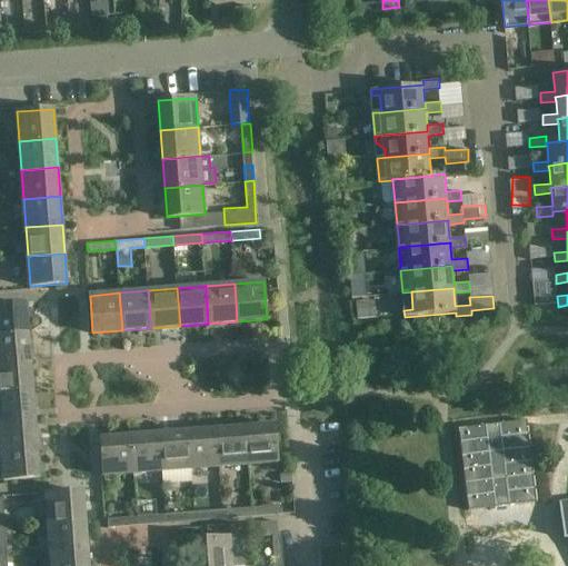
[(376,315),(375,298),(352,299),(354,317),(376,315)]
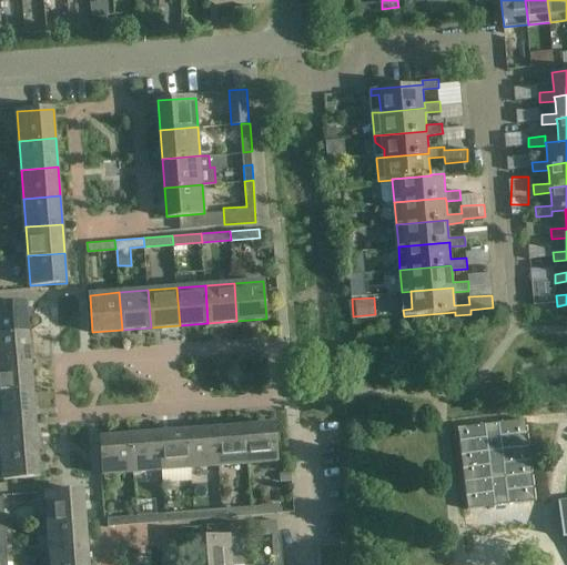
[(0,304),(0,333),(28,332),(26,302),(0,304)]
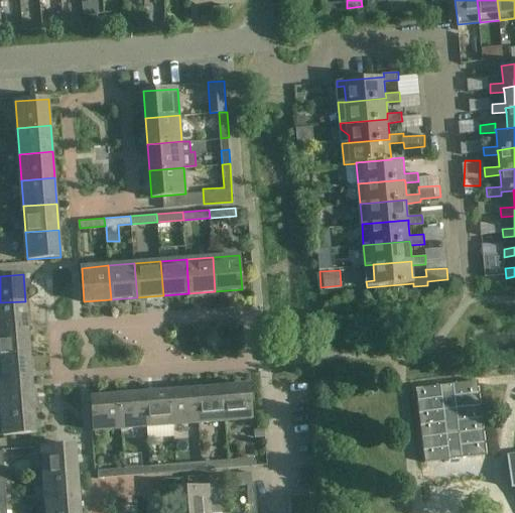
[(0,302),(0,329),(27,327),(25,301),(0,302)]
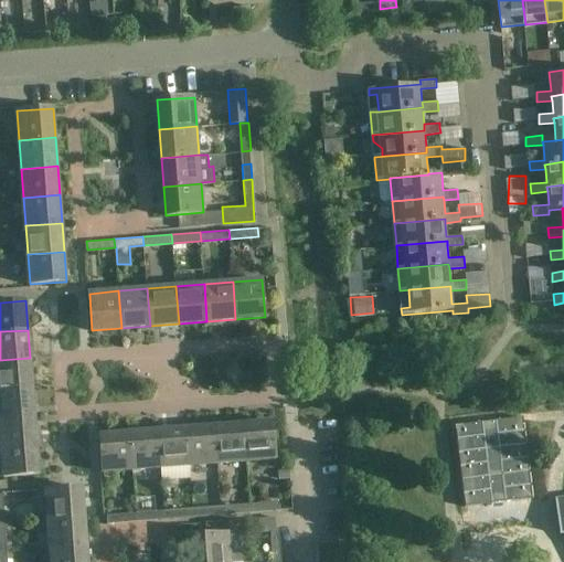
[(0,389),(33,386),(30,358),(0,360),(0,389)]
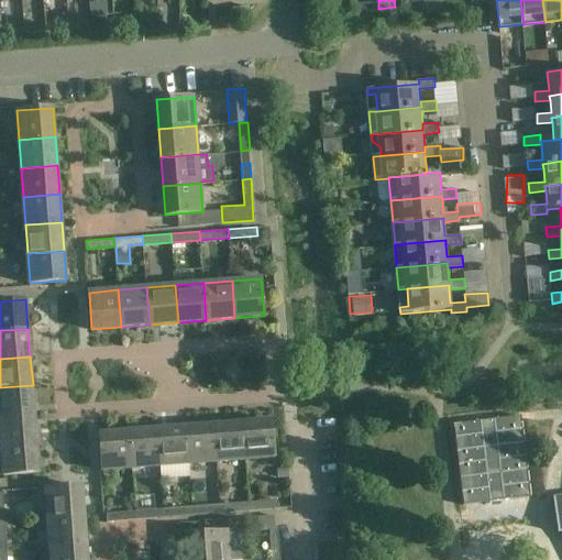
[(0,416),(35,414),(33,385),(0,387),(0,416)]
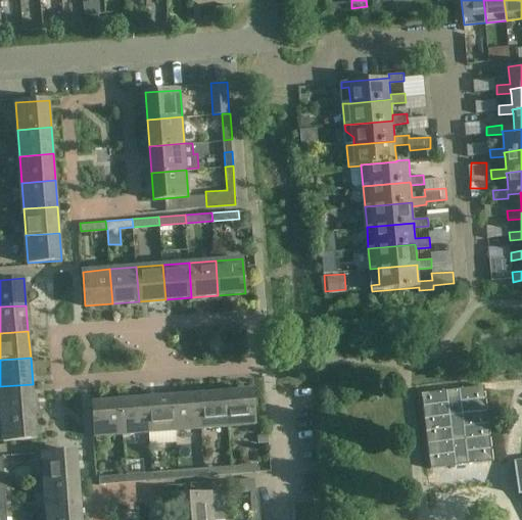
[(35,410),(33,384),(0,386),(0,394),(1,413),(35,410)]
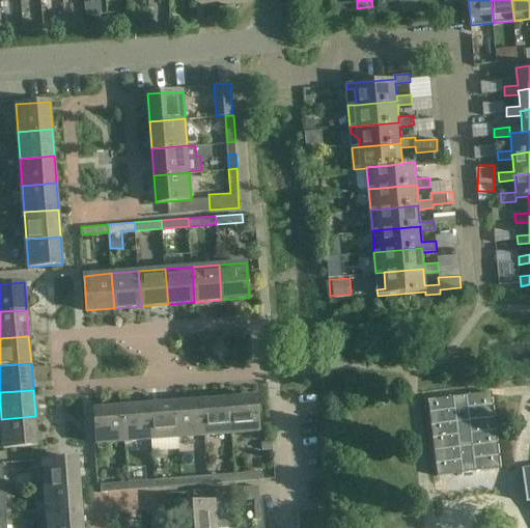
[(493,391),(428,398),(438,475),(501,467),(493,391)]
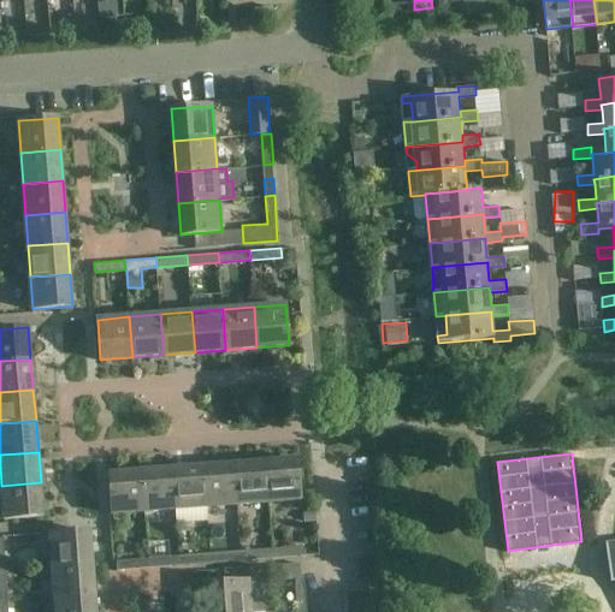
[(266,462),(268,500),(301,498),(297,459),(266,462)]
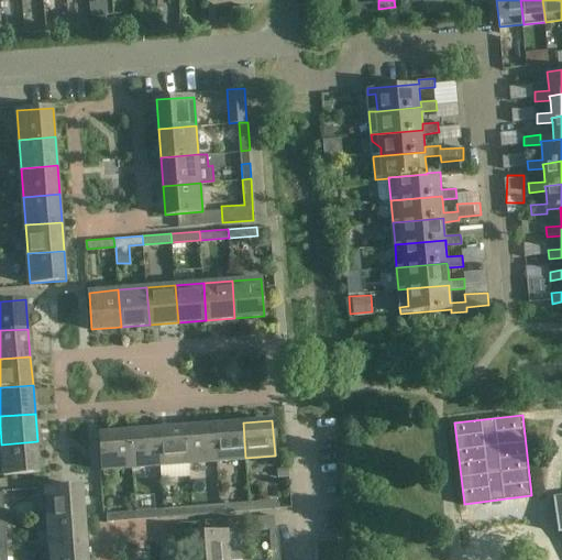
[(245,458),(243,423),(215,425),(217,460),(245,458)]
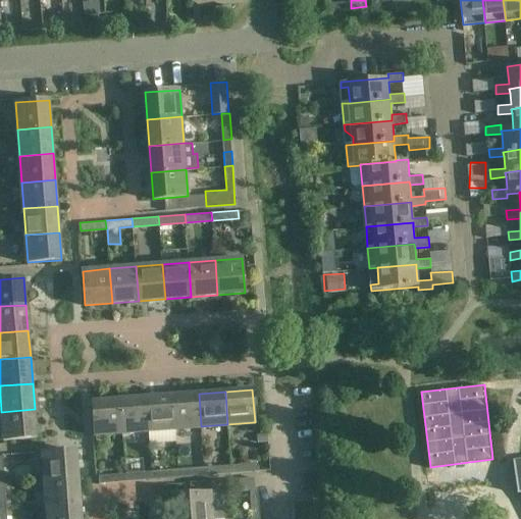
[(201,426),(199,394),(172,396),(174,427),(201,426)]
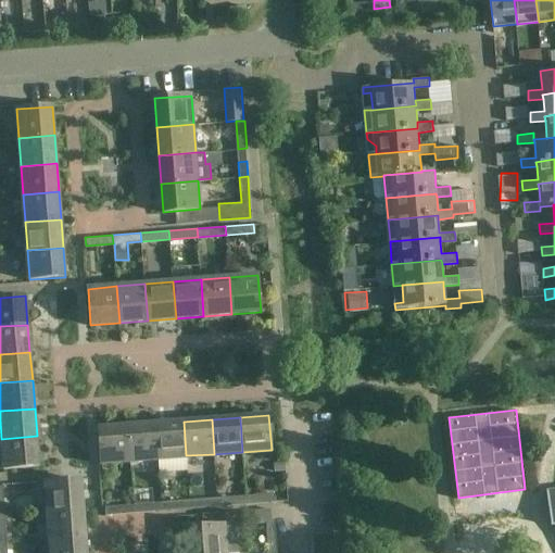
[(186,455),(184,422),(155,424),(159,457),(186,455)]
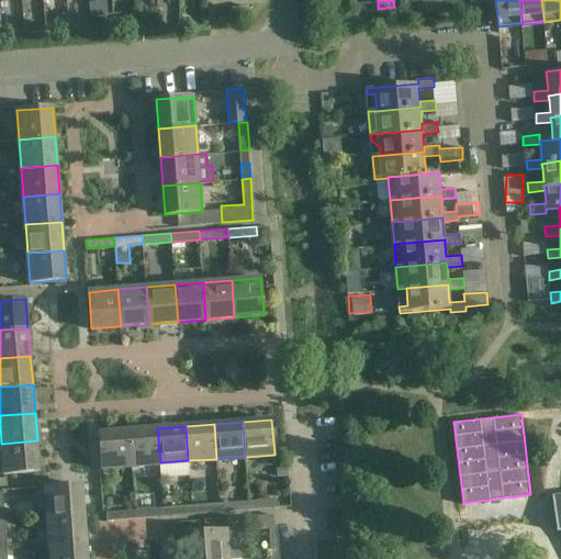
[(160,462),(157,428),(128,431),(132,465),(160,462)]
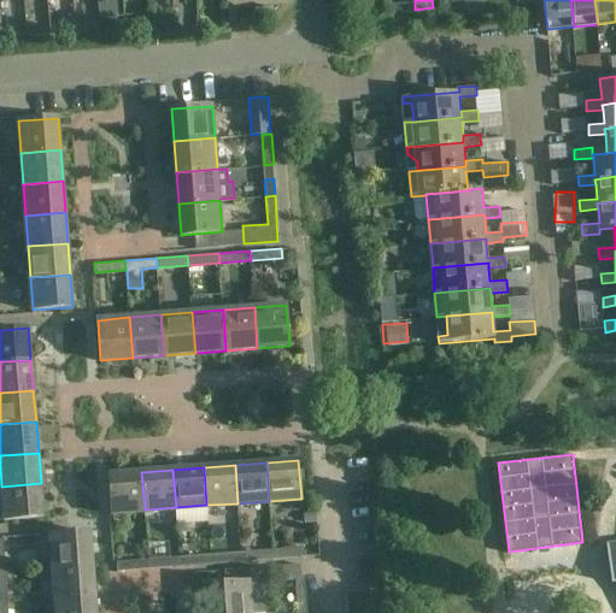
[(112,512),(145,510),(141,472),(110,475),(112,512)]
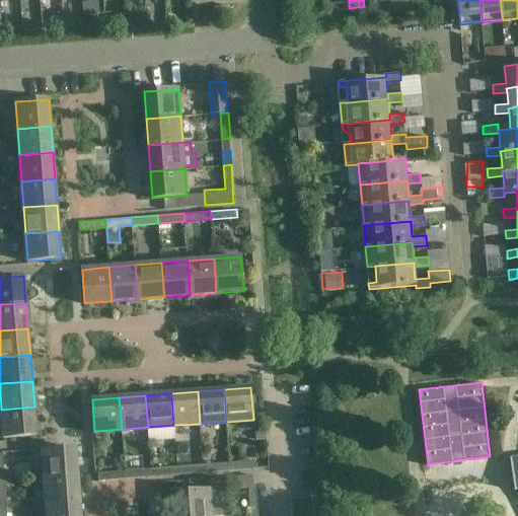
[(37,434),(34,407),(1,410),(4,437),(37,434)]
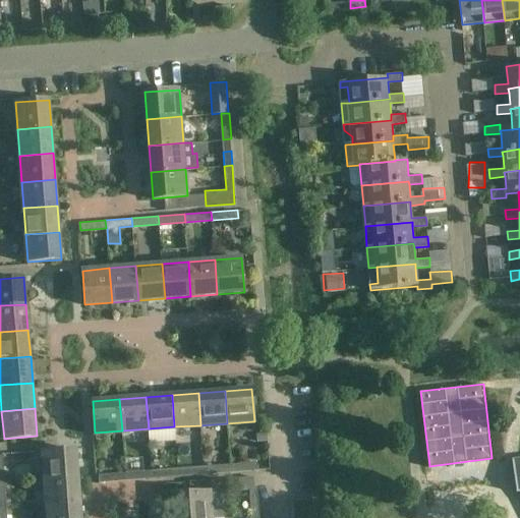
[(43,451),(45,478),(78,475),(76,449),(43,451)]
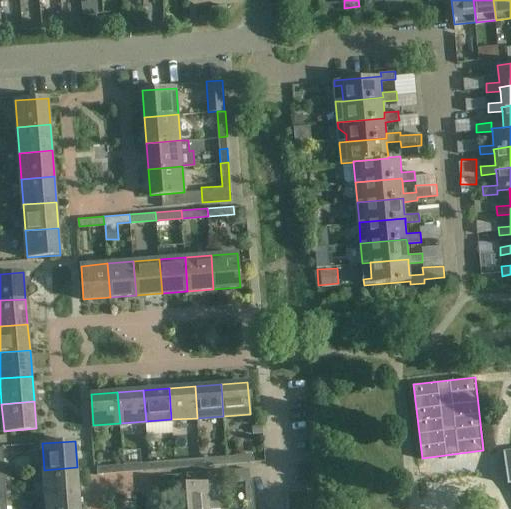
[(226,456),(227,464),(254,462),(253,454),(226,456)]
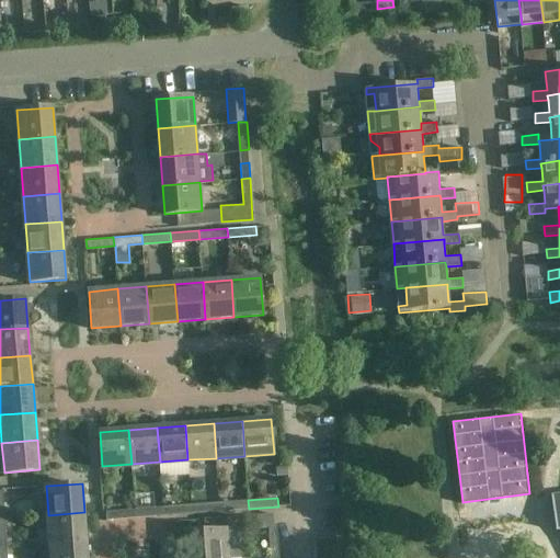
[(220,511),(249,509),(248,500),(219,502),(220,511)]
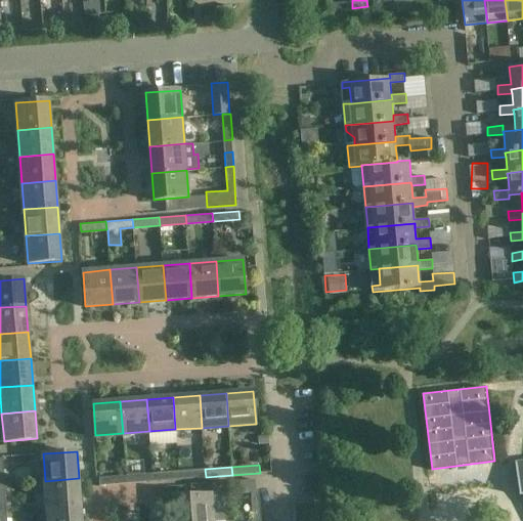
[(179,479),(206,477),(205,469),(178,470),(179,479)]
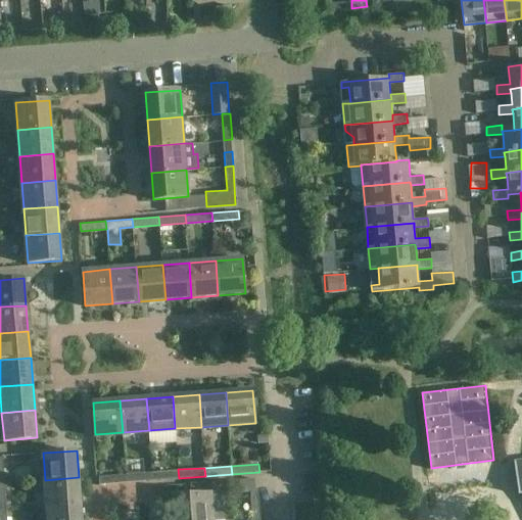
[(178,469),(151,471),(152,480),(179,478),(178,469)]
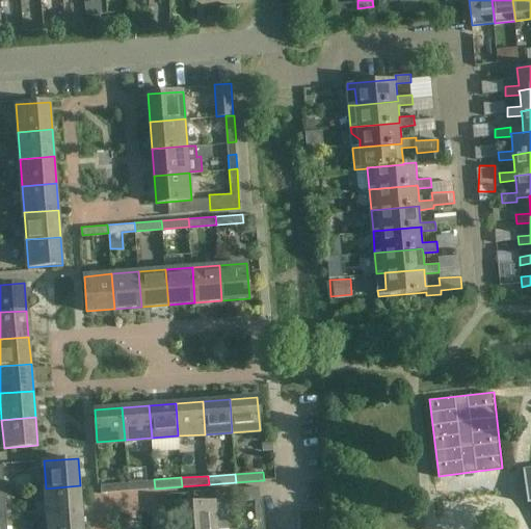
[(128,491),(155,488),(154,479),(128,481),(128,491)]
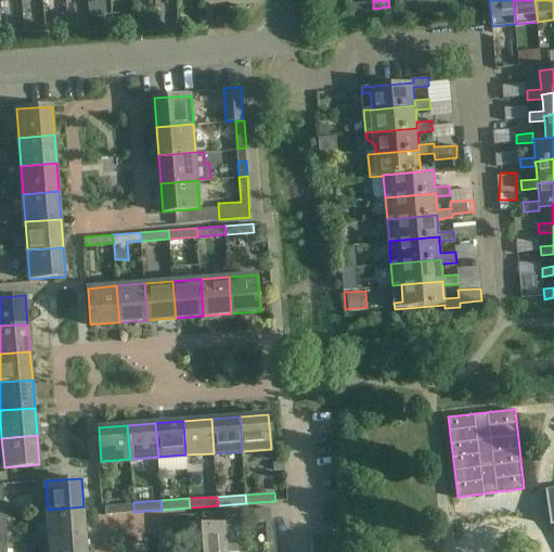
[(133,512),(133,502),(105,504),(106,513),(133,512)]
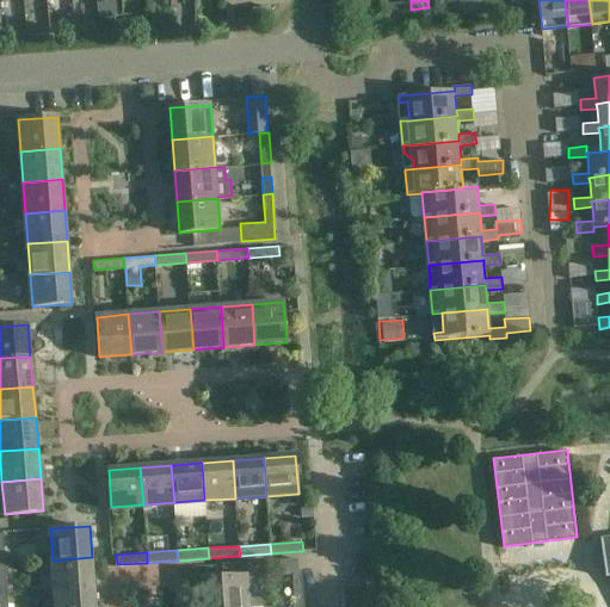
[(55,592),(94,588),(92,557),(53,561),(55,592)]
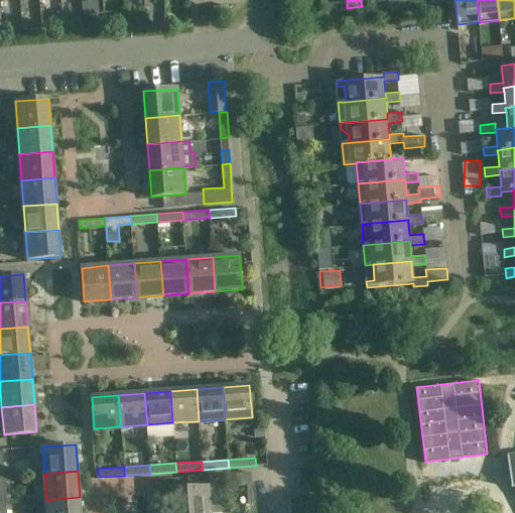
[(247,484),(249,509),(258,509),(256,484),(253,484),(252,472),(236,473),(237,484),(247,483),(247,484)]
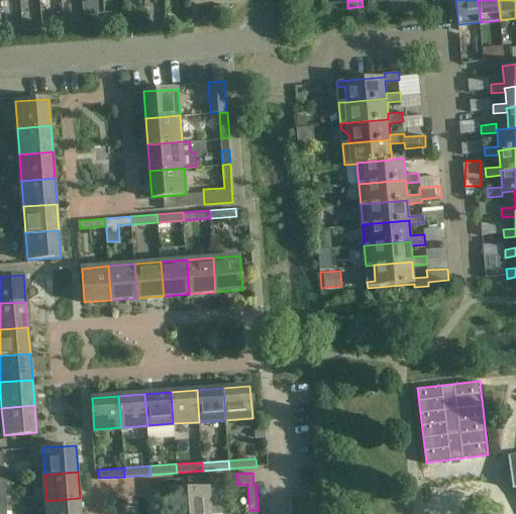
[(189,489),(174,490),(176,513),(196,513),(210,513),(208,487),(221,486),(220,475),(189,478),(189,489)]
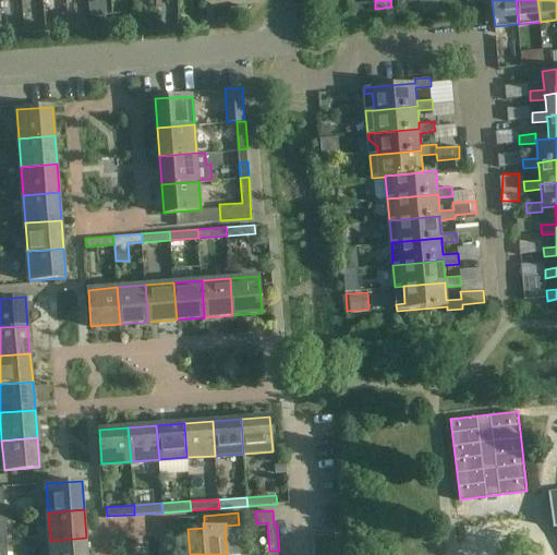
[(50,541),(50,554),(86,554),(86,538),(50,541)]
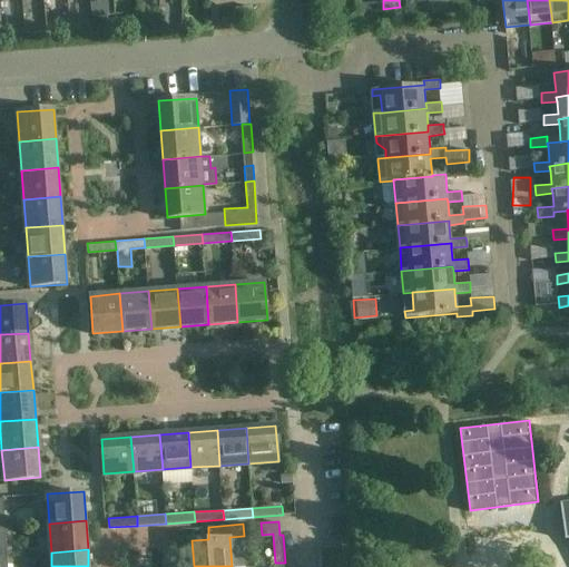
[(0,566),(9,566),(8,555),(0,556),(0,566)]
